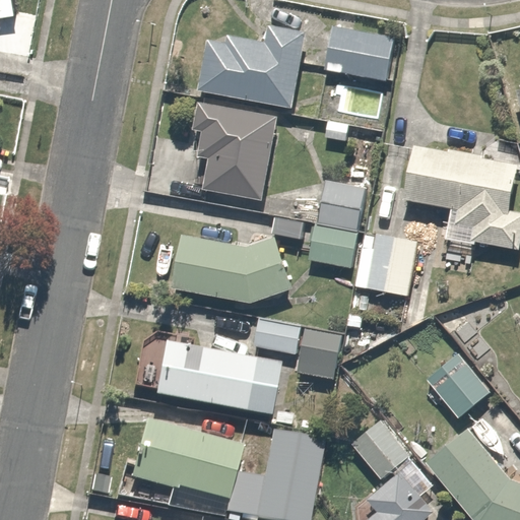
[(228,35),(226,46),(209,44),(202,92),(294,106),(301,56),(304,35),(273,29),(271,41),(228,35)]
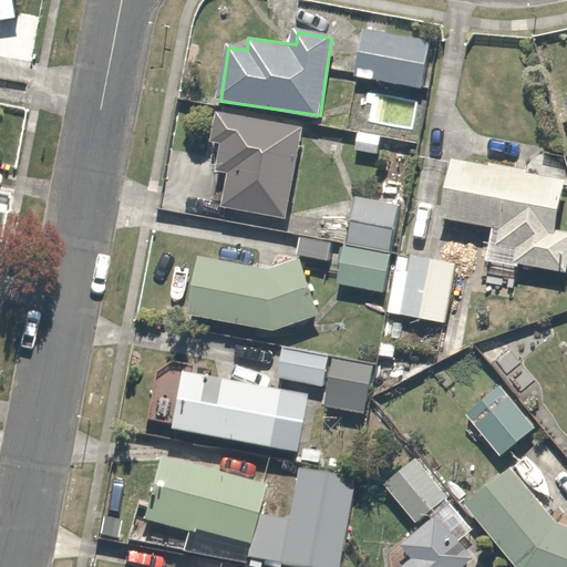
[(426,43),(360,32),(352,75),(419,86),(426,43)]
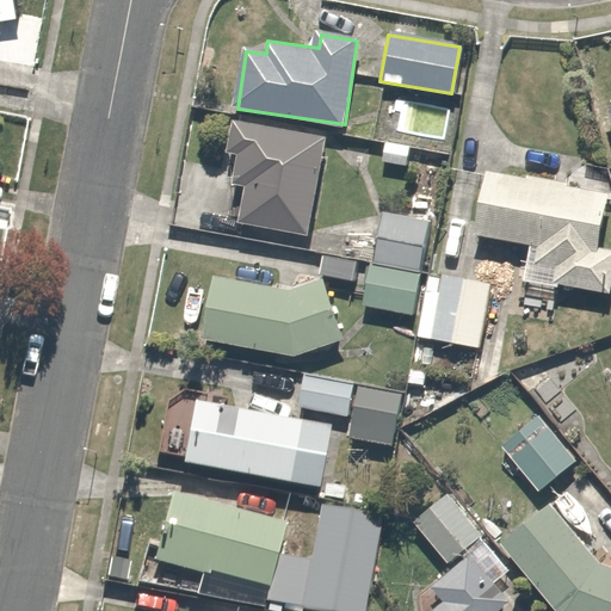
[(229,119),(223,152),(235,154),(229,187),(242,190),(235,227),(304,235),(326,137),(229,119)]
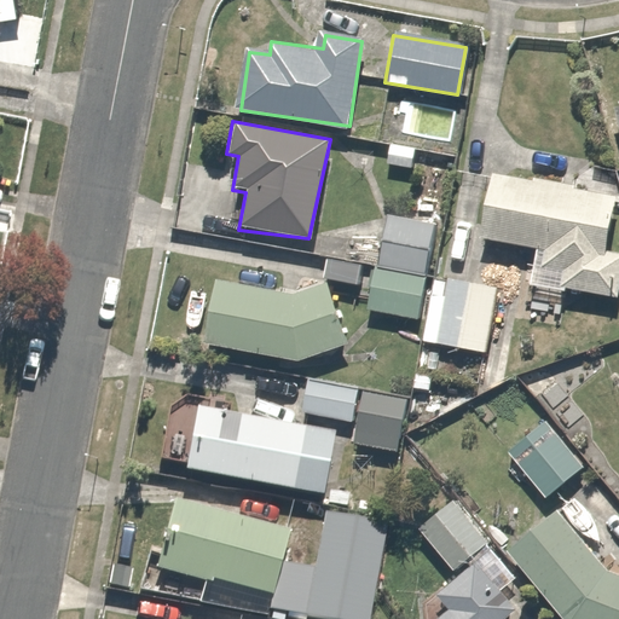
[(480,241),(545,249),(543,266),(561,270),(559,288),(602,294),(607,259),(617,192),(489,174),(480,241)]
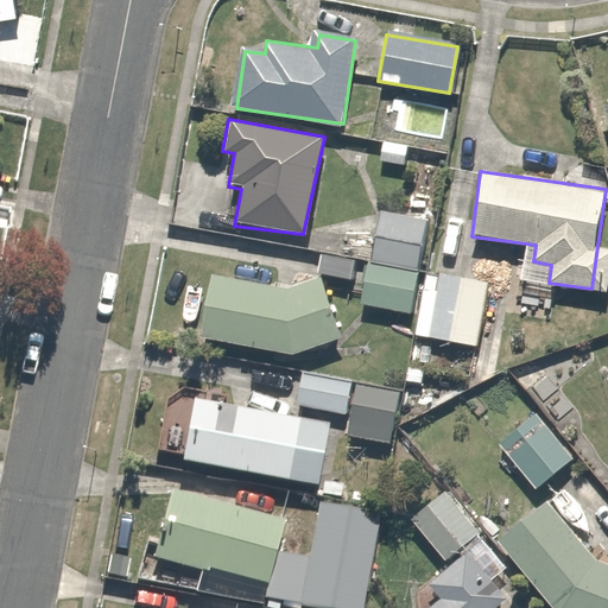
[(423,221),(380,214),(372,261),(415,268),(423,221)]
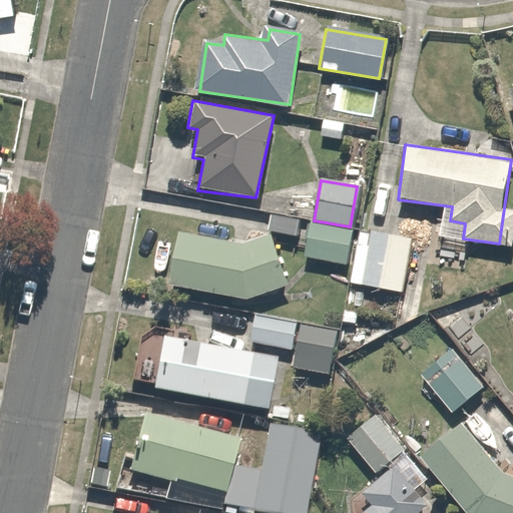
[(346,227),(307,223),(304,259),(343,262),(346,227)]
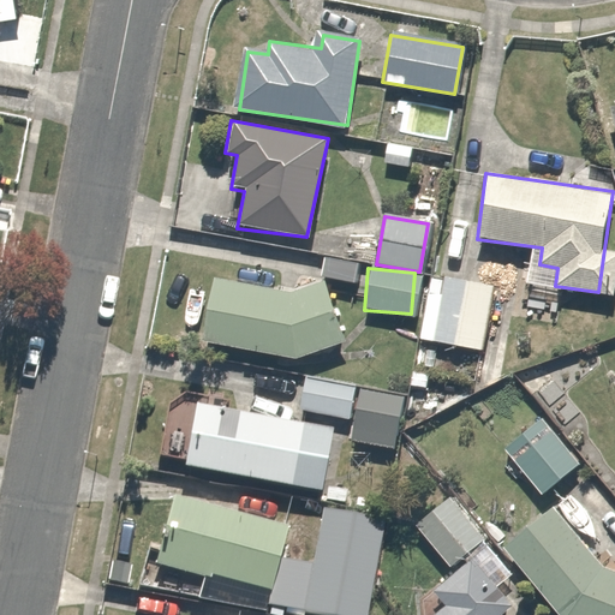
[(318,279),(296,288),(213,276),(203,342),(294,357),(342,340),(318,279)]
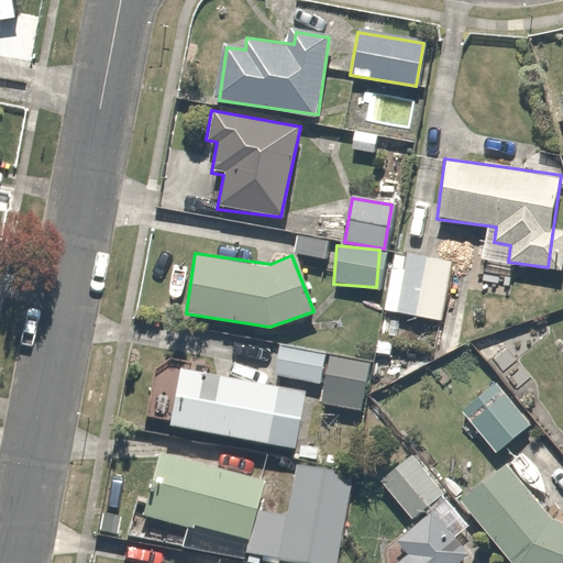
[(449,260),(408,254),(399,312),(440,318),(449,260)]
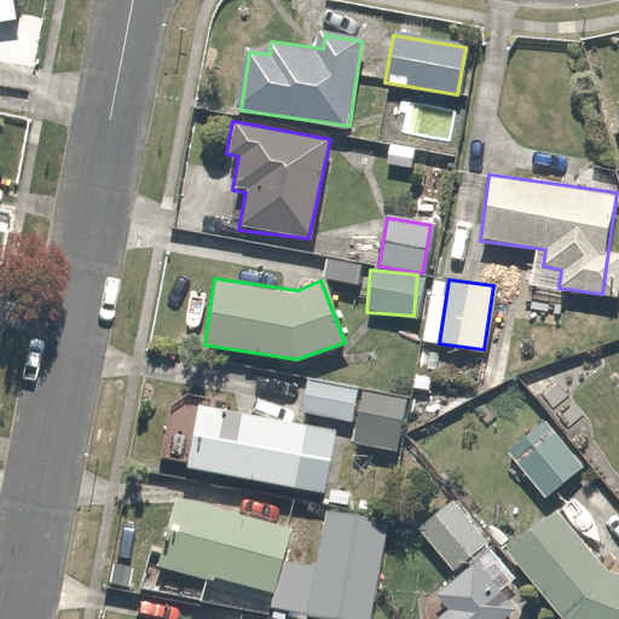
[(357,387),(307,379),(301,415),(351,423),(357,387)]
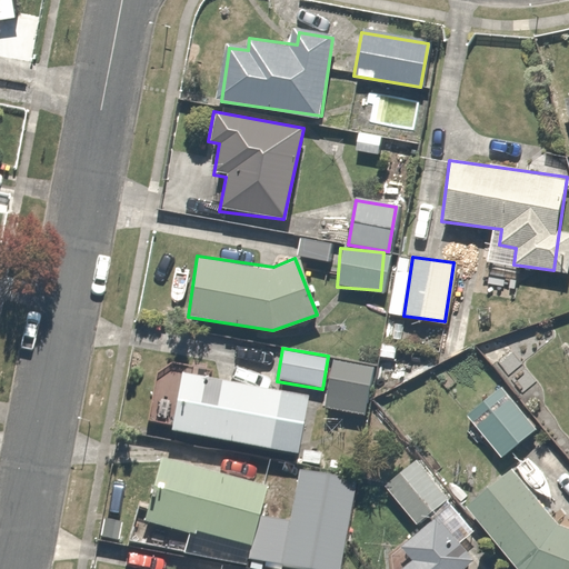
[(371,371),(330,366),(326,409),(366,415),(371,371)]
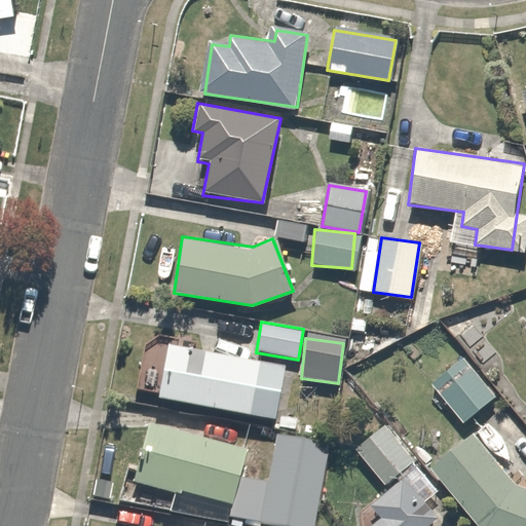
[(283,373),(165,349),(154,402),(272,425),(283,373)]
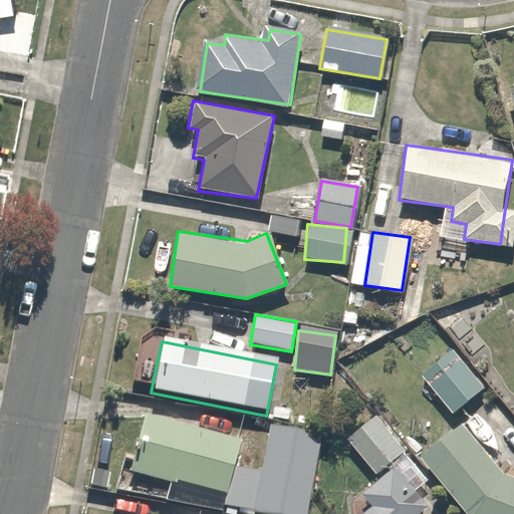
[(455,349),(420,375),(450,416),(485,390),(455,349)]
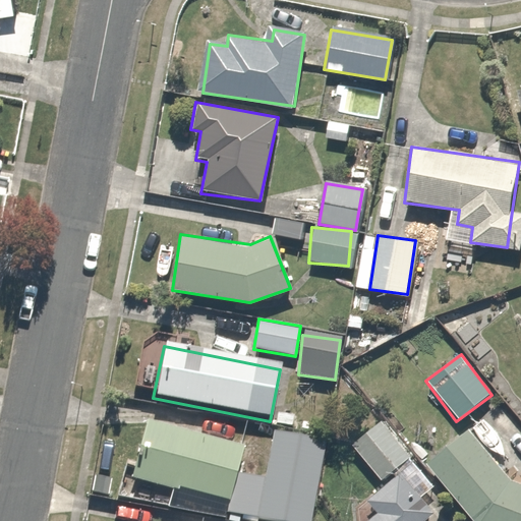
[(239,445),(143,422),(129,480),(225,504),(239,445)]
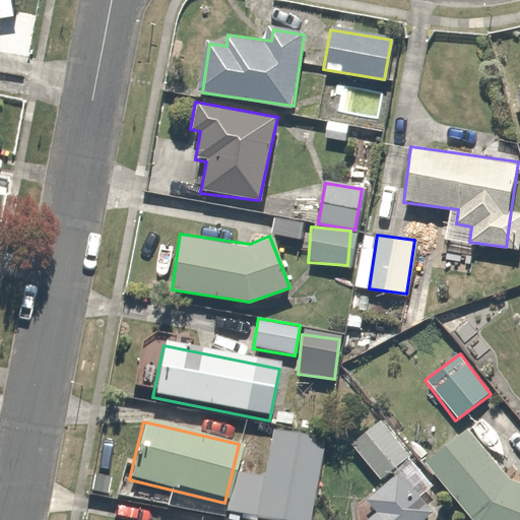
[(430,485),(413,463),(383,421),(354,442),(380,477),(390,469),(395,476),(366,498),(377,514),(369,519),(449,519),(443,511),(430,519),(420,519),(416,515),(433,503),(424,491),(430,485)]
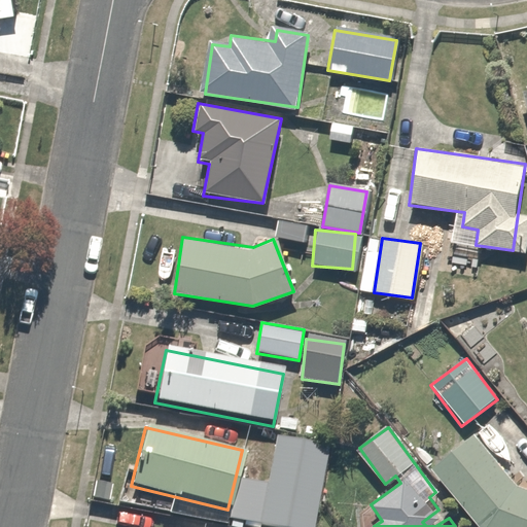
[(526,526),(526,493),(522,491),(476,433),(431,469),(478,526),(480,526),(526,526)]
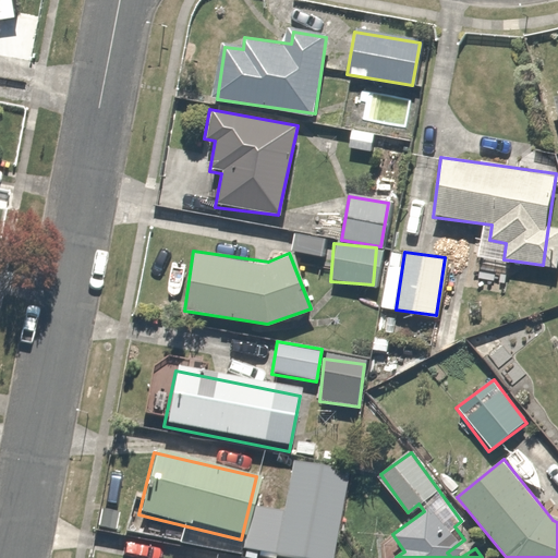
[(280,516),(247,510),(241,556),(259,557),(329,557),(342,472),(287,464),(280,516)]
